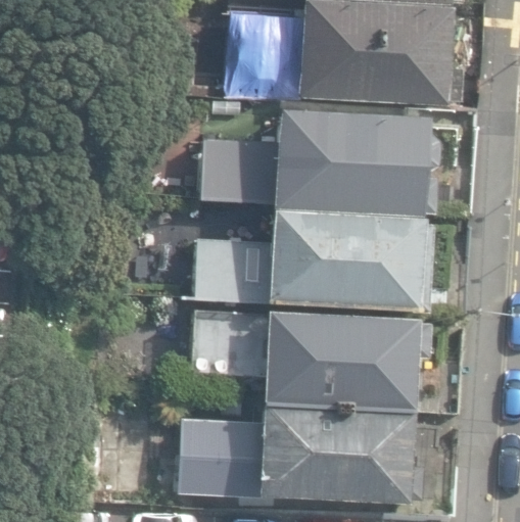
[(298,98),(443,106),(448,8),(301,1),(301,20),(232,16),(228,89),(298,92),(298,98)]
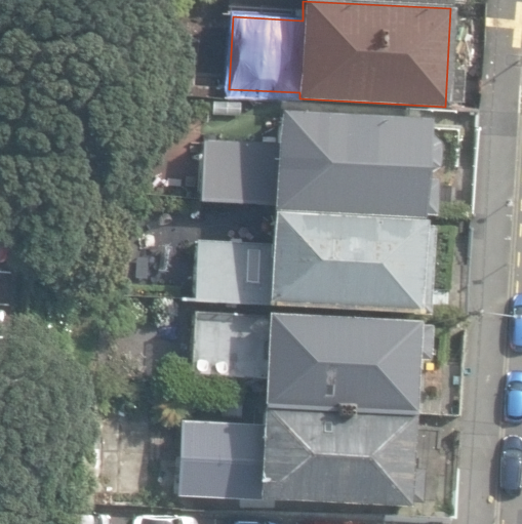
[(274,209),(420,218),(422,213),(435,213),(437,182),(424,180),(424,176),(438,166),(439,140),(427,127),(427,121),(279,112),(278,140),(242,138),(242,128),(206,126),(202,200),(274,204),(274,209)]
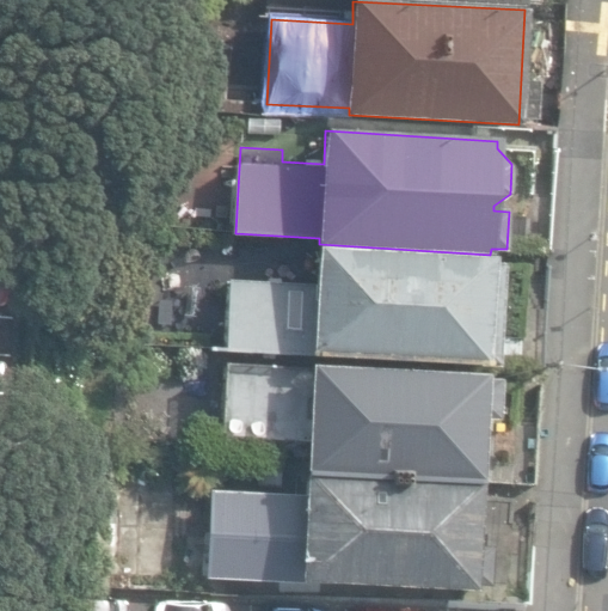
[(485,365),(502,366),(508,263),(493,262),(492,257),(320,246),(318,280),(232,274),(227,349),(485,364),(485,365)]
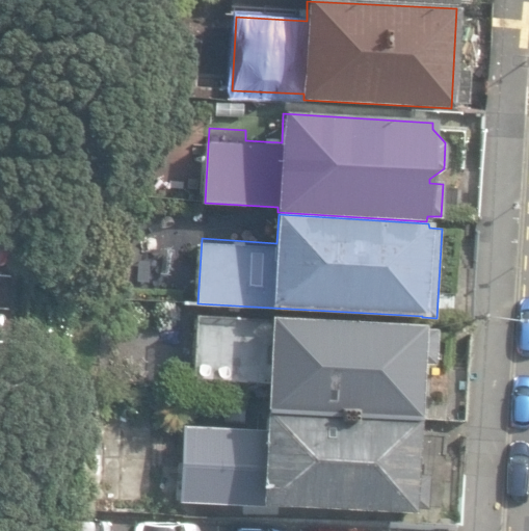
[(267,408),(419,417),(422,363),(434,363),(437,328),(423,327),(423,324),(271,316),(271,320),(197,316),(194,376),(268,380),(267,408)]
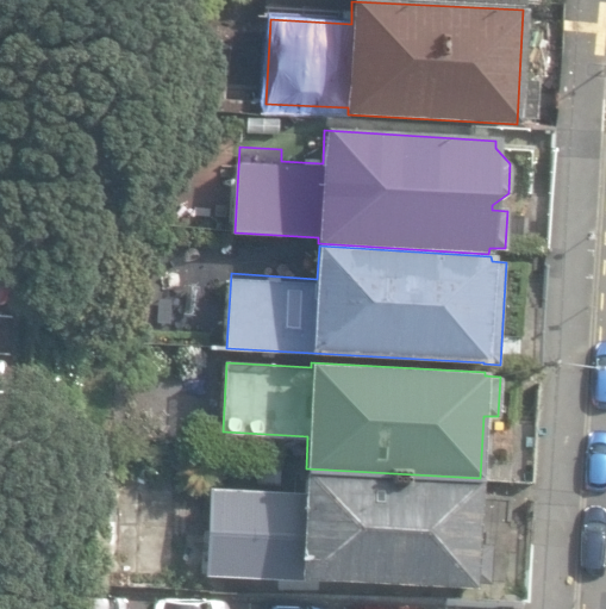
[(299,579),(475,588),(475,579),(491,580),(492,544),(478,542),(481,480),(306,473),(305,496),(220,492),(217,570),(300,573),(299,579)]
